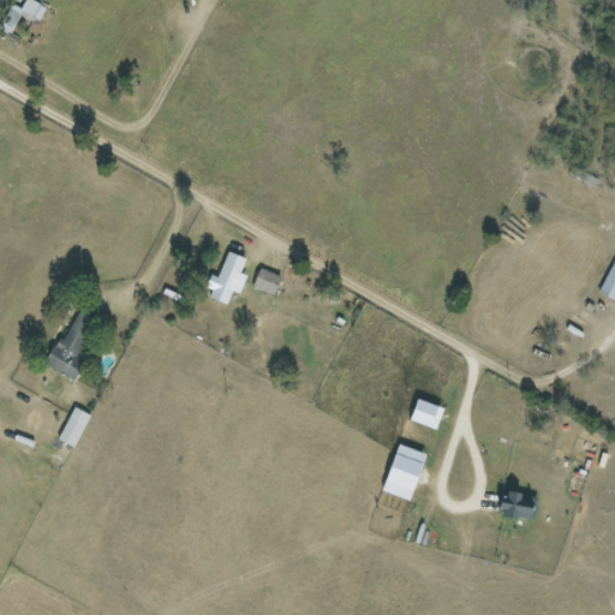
[(40,19),(46,6),(33,0),(24,0),(21,11),(40,19)]
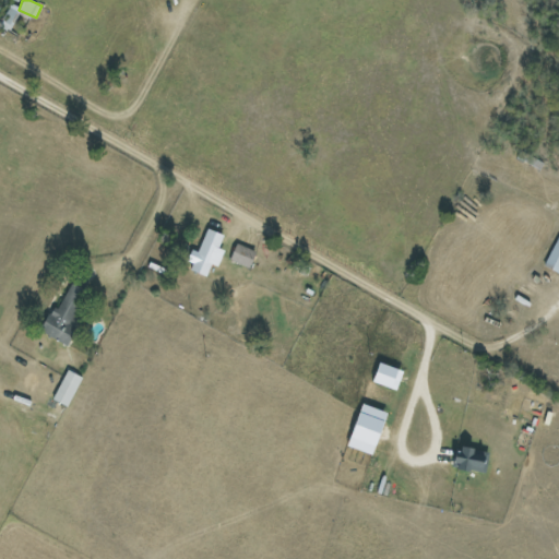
[(224,235),(207,228),(198,252),(193,250),(187,269),(206,276),(211,264),(218,266),(224,250),(218,248),(224,235)]
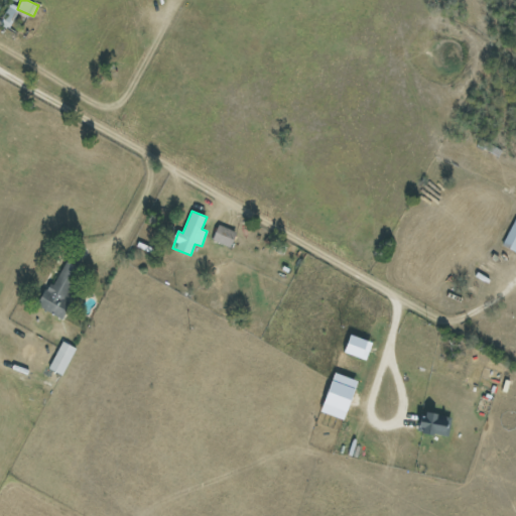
[(236,231),(218,225),(213,241),(231,247),(236,231)]
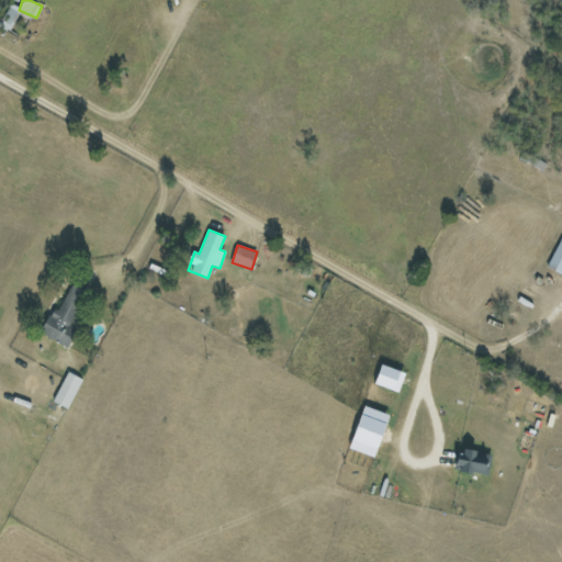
[(68,347),(78,327),(71,324),(87,293),(68,283),(43,335),(68,347)]
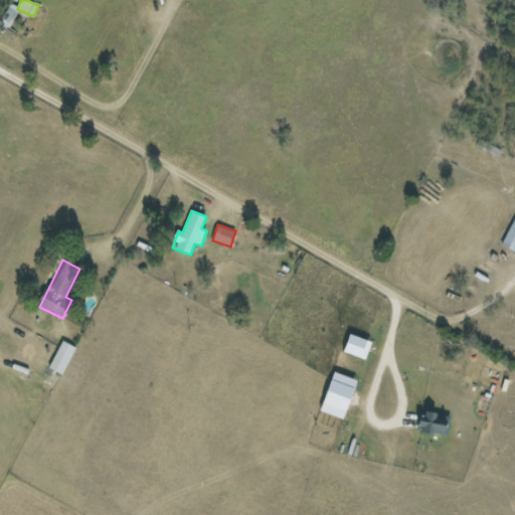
[(344,352),(366,359),(372,341),(350,334),(344,352)]
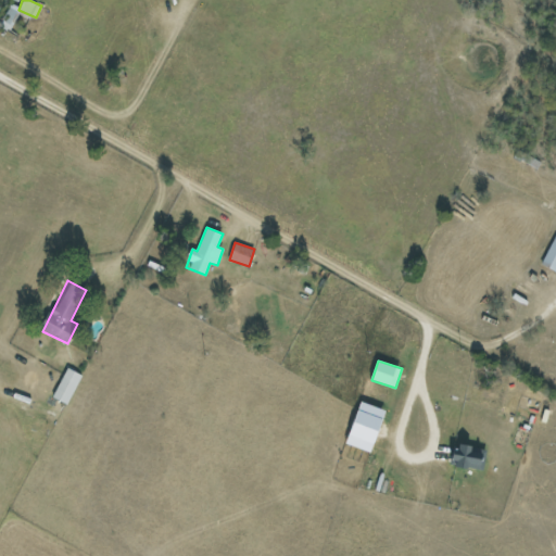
[(81,375),(66,368),(52,397),(67,404),(81,375)]
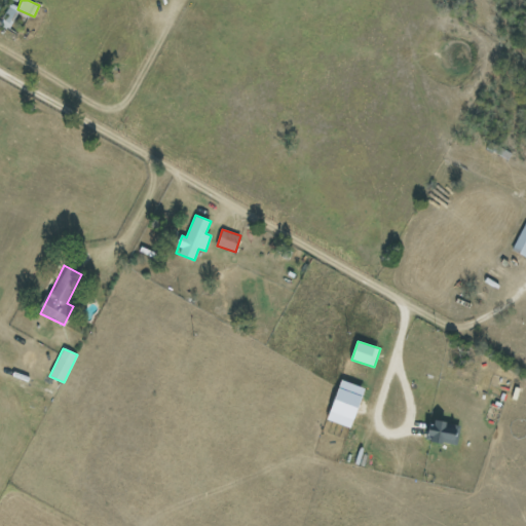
[(364,387),(340,380),(328,420),(351,427),(364,387)]
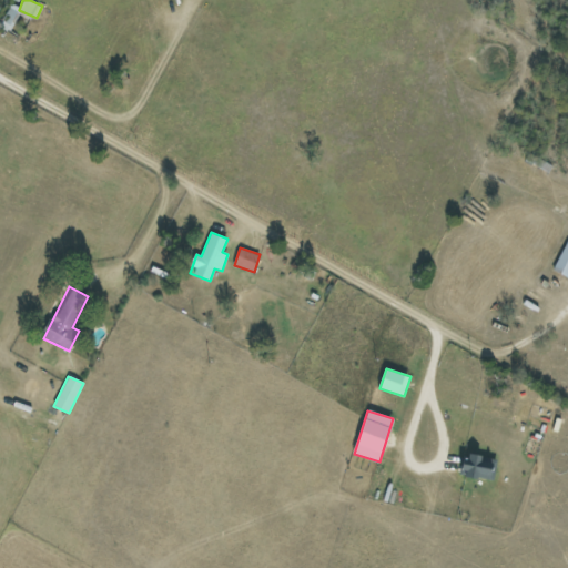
[(492,480),(496,458),(467,453),(463,475),(492,480)]
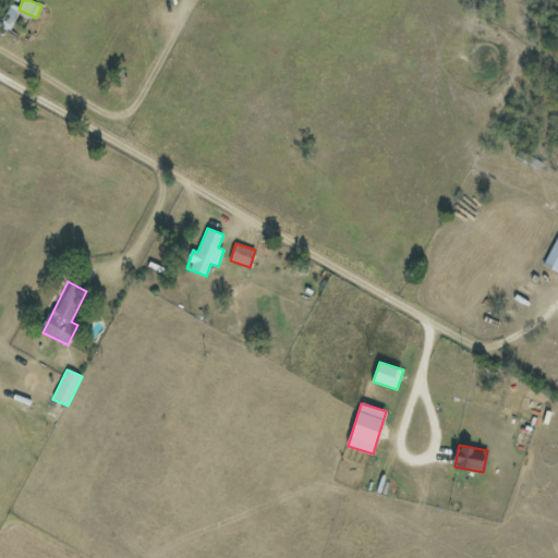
All buildings are outlined.
